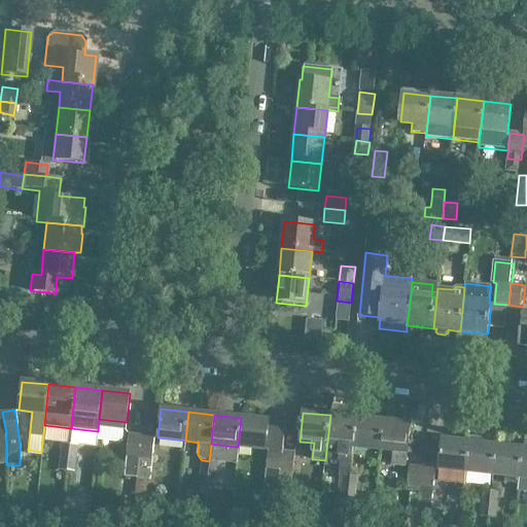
[(354,447),(357,418),(330,415),(325,460),(341,462),(340,475),(351,476),(354,447)]
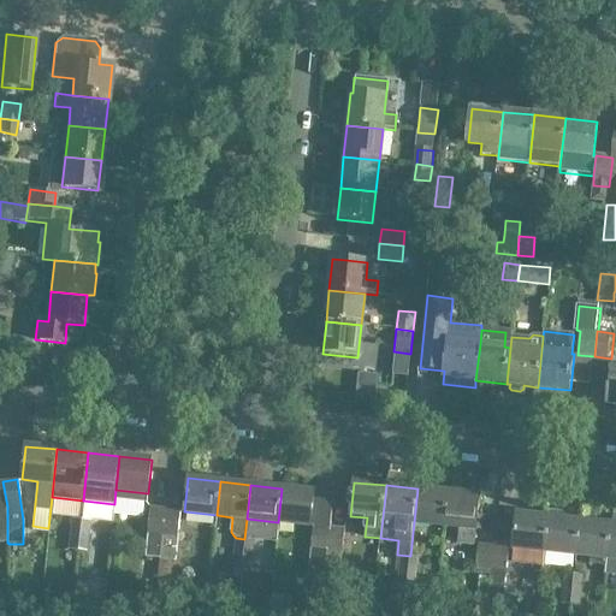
[(314,492),(282,489),(278,522),(311,526),(314,492)]
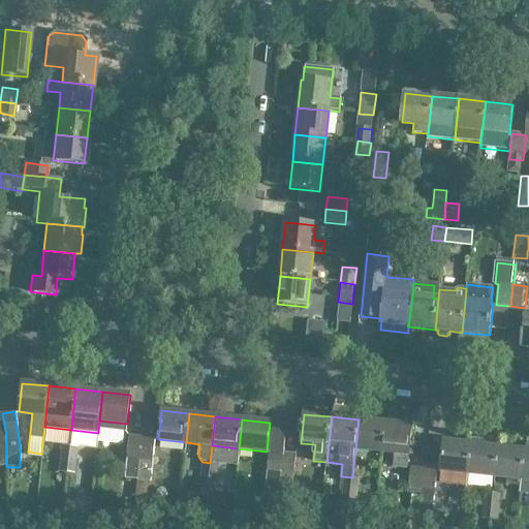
[(384,423),(359,419),(355,448),(381,452),(384,423)]
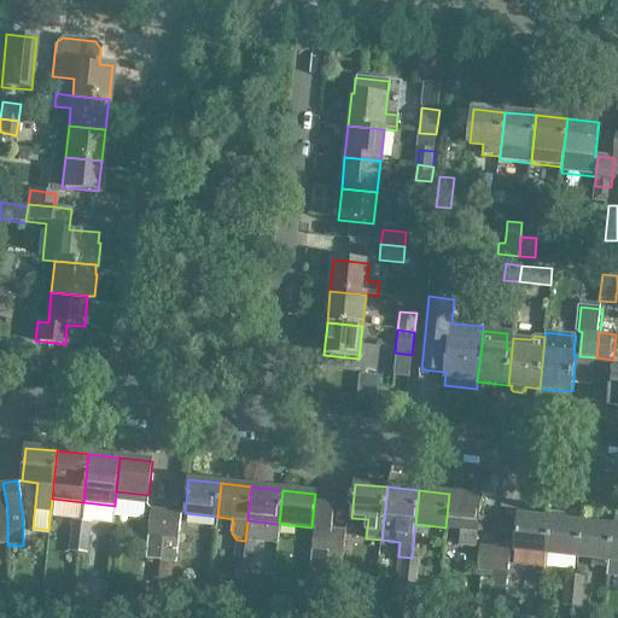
[(482,497),(449,494),(445,528),(461,530),(460,544),(477,546),(482,497)]
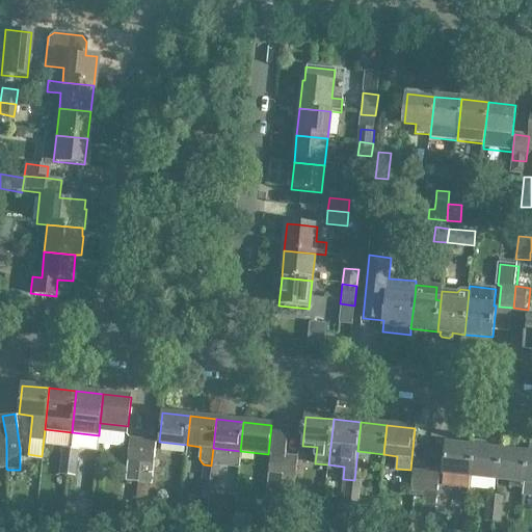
[(138,483),(142,440),(129,437),(122,503),(135,505),(137,483),(138,483)]
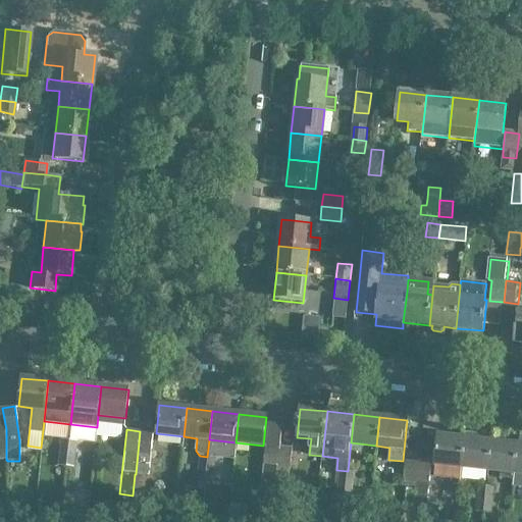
[(152,432),(140,431),(136,474),(149,475),(151,456),(149,456),(152,432)]
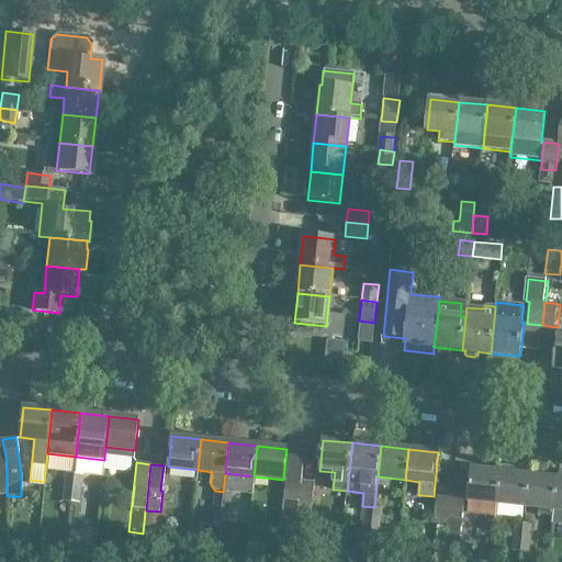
[(501,469),(501,473),(497,503),(525,506),(528,475),(529,471),(518,470),(516,468),(503,467),(501,469)]
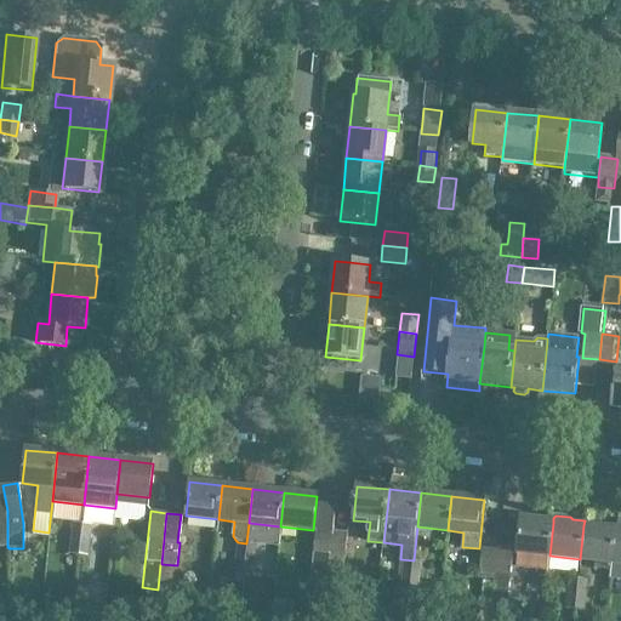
[(553,523),(522,519),(518,552),(516,569),(547,571),(550,556),(553,523)]
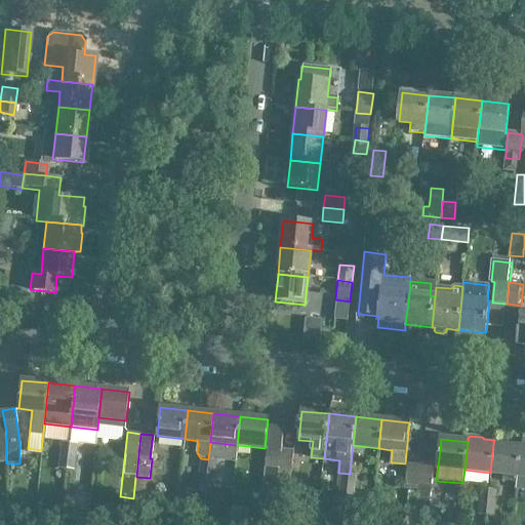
[(524,441),(521,441),(520,447),(517,476),(517,483),(516,488),(524,488),(524,441)]
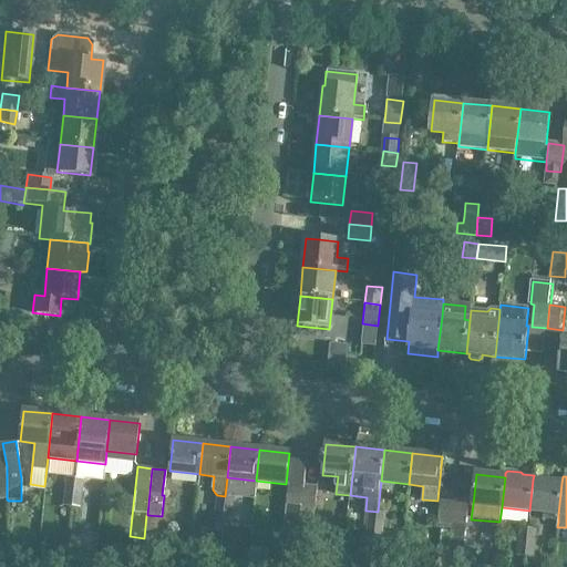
[(68,477),(66,492),(81,493),(82,478),(68,477)]
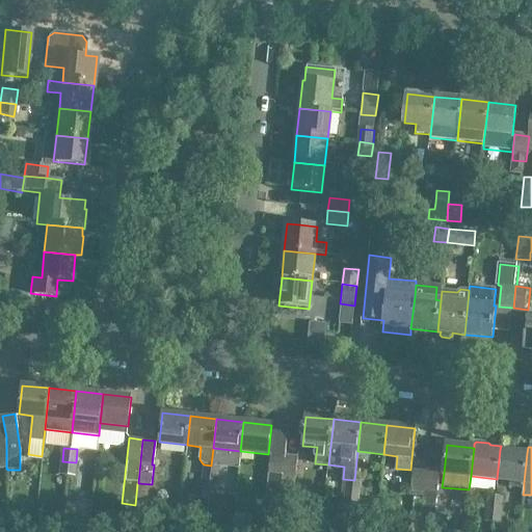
[(527,453),(500,450),(497,479),(510,480),(509,487),(524,489),(524,482),(527,453)]
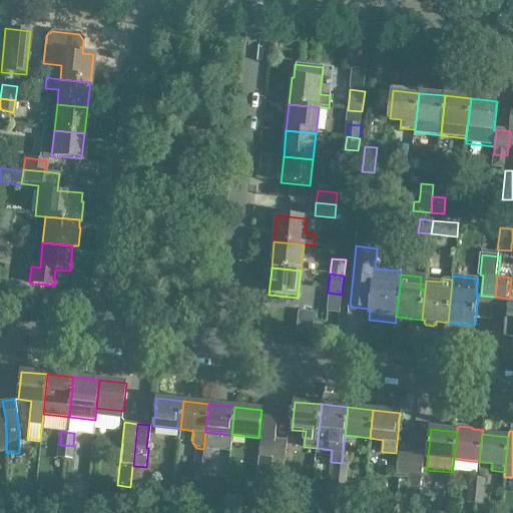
[(268,500),(275,439),(262,438),(253,498),(268,500)]
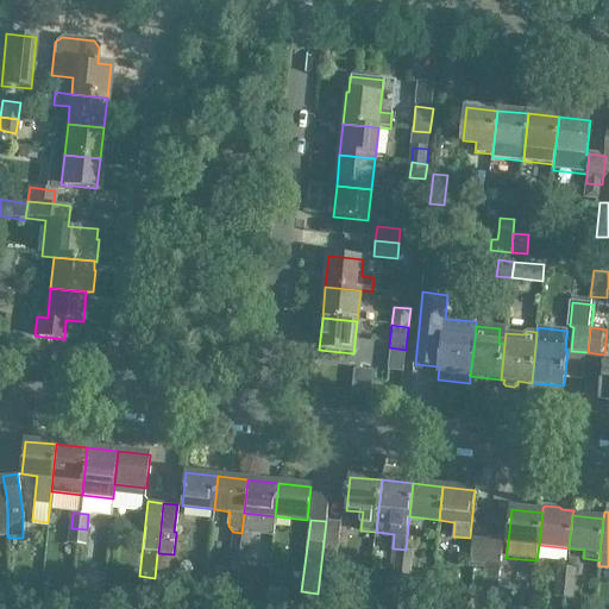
[(340,523),(326,521),(318,594),(332,595),(340,523)]
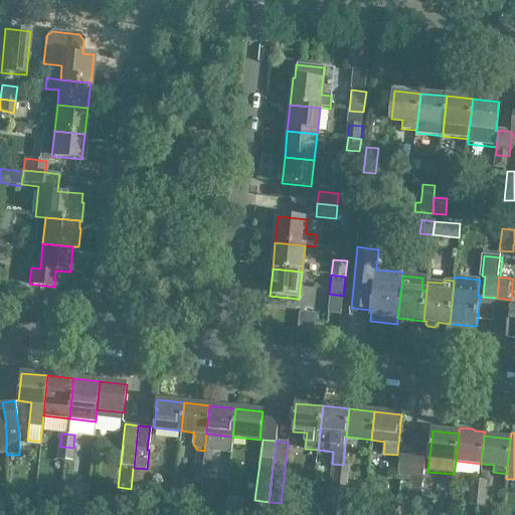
[(59,461),(64,462),(64,460),(72,461),(73,448),(60,447),(59,461)]
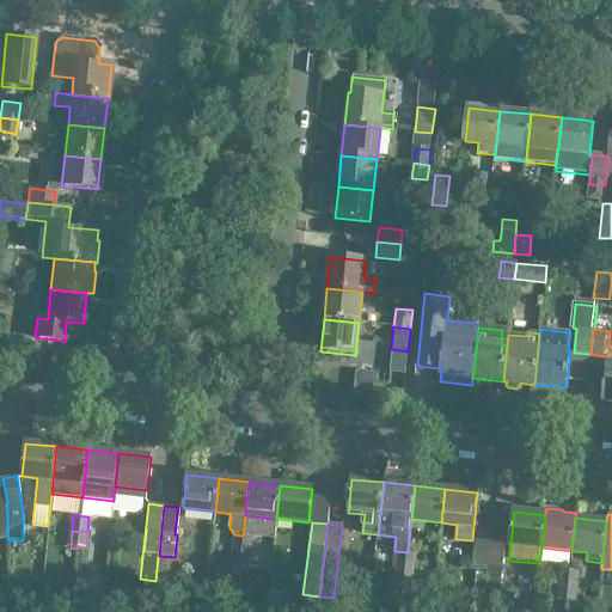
[(234,534),(233,549),(252,551),(254,537),(243,536),(234,534)]
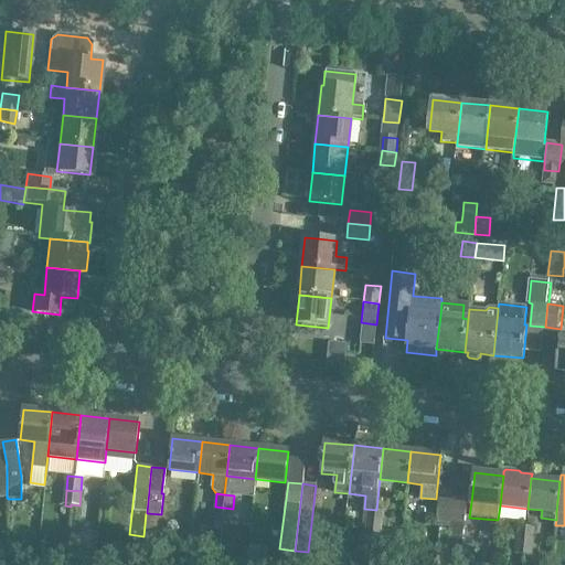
[(452,501),(439,500),(437,522),(450,523),(452,501)]
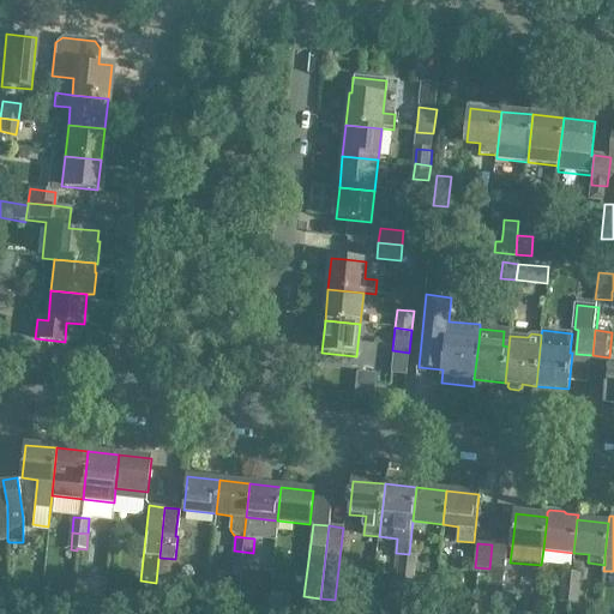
[(488,583),(501,584),(506,546),(492,545),(489,569),(488,583)]
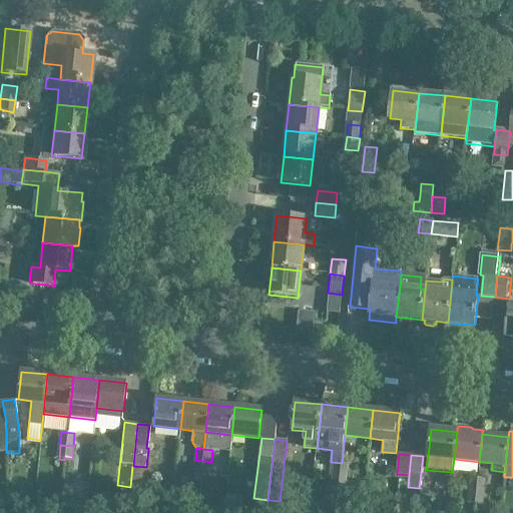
[(209,474),(211,462),(195,460),(193,473),(209,474)]
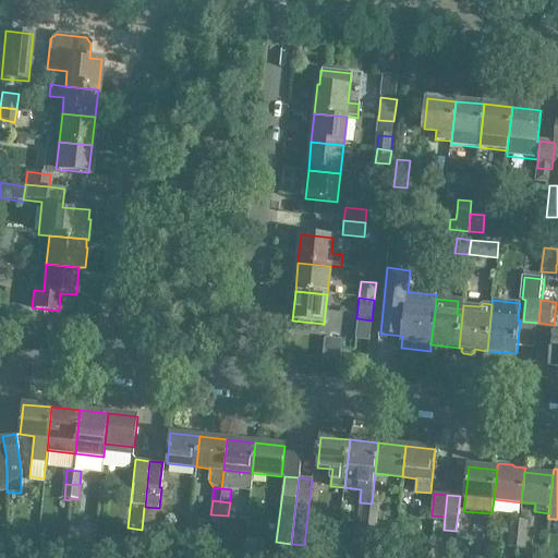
[(363,504),(362,517),(378,519),(379,505),(363,504)]
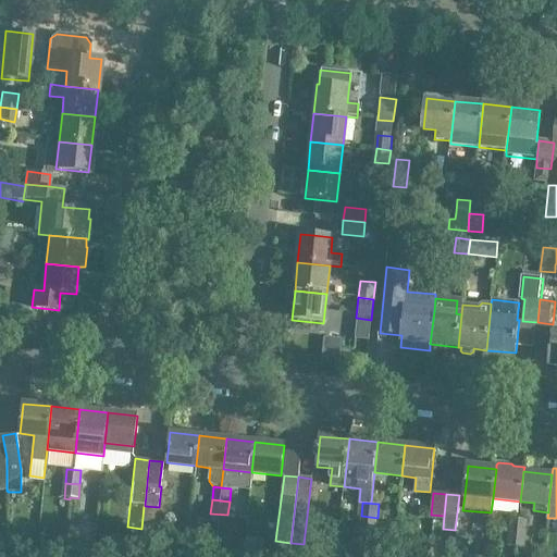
[(360,529),(368,530),(375,531),(378,518),(361,516),(360,529)]
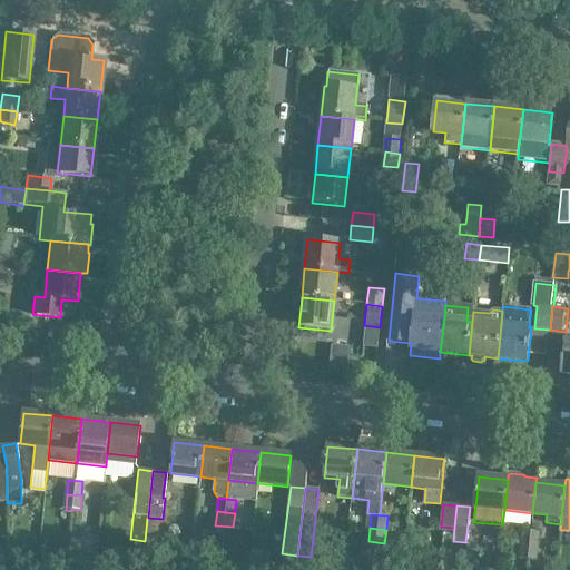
[(523,531),(521,544),(538,546),(539,532),(523,531)]
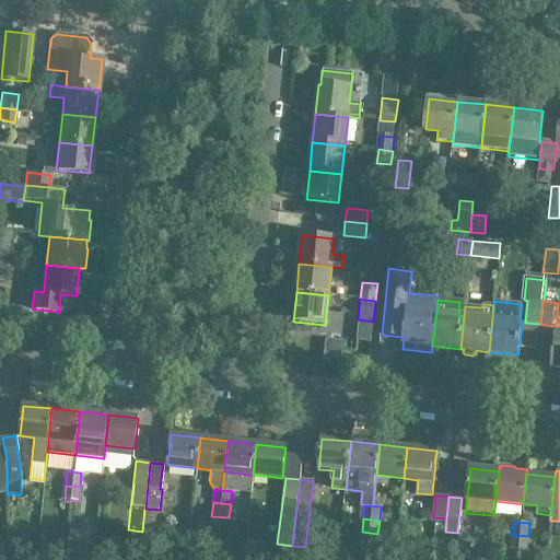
[(527,549),(528,536),(512,535),(511,548),(527,549)]
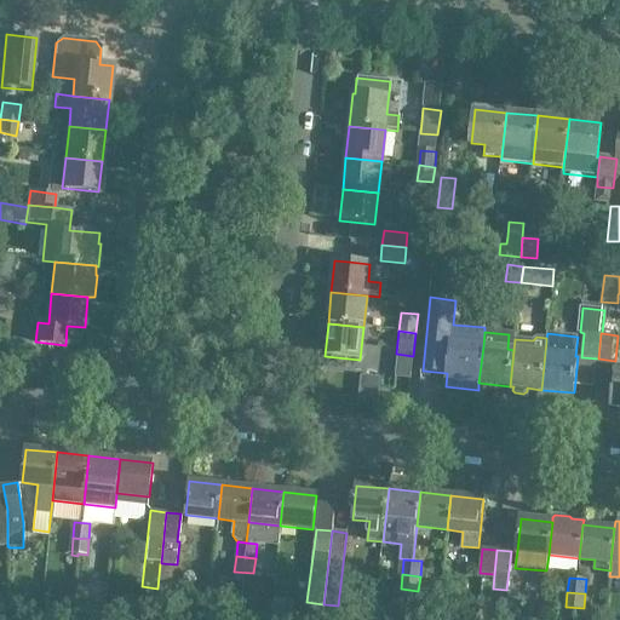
[(73,598),(74,616),(104,615),(103,597),(73,598)]
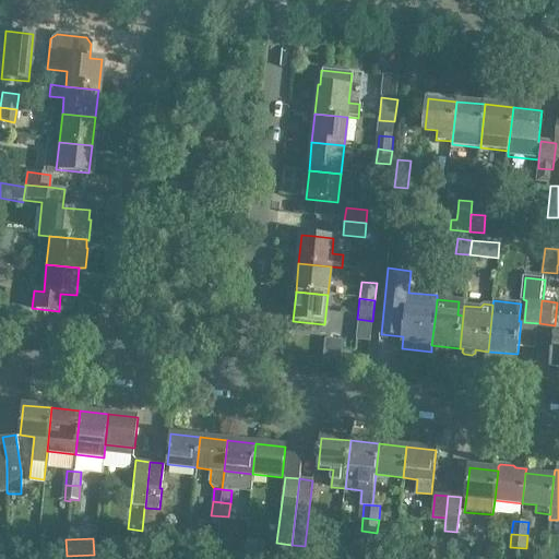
[(219,558),(245,558),(247,544),(217,542),(216,558),(219,558)]
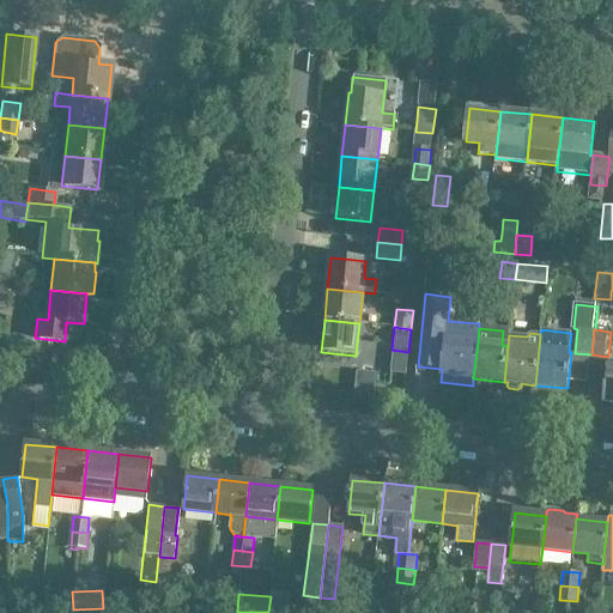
[(483,612),(484,602),(461,599),(460,612),(483,612)]
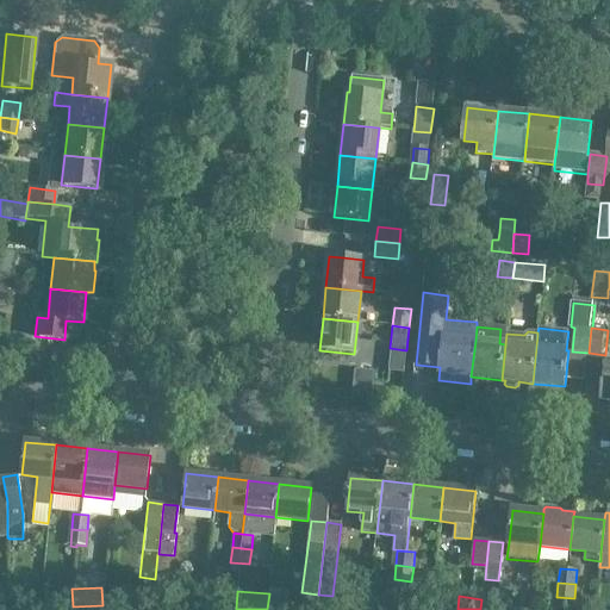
[(398,609),(399,602),(369,598),(367,609),(398,609)]
